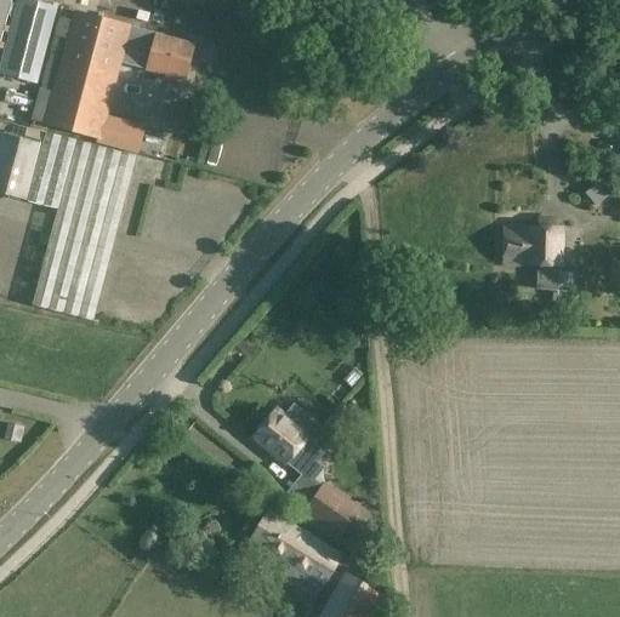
[(16,0),(0,63),(0,69),(37,79),(57,5),(37,0),(16,0)]
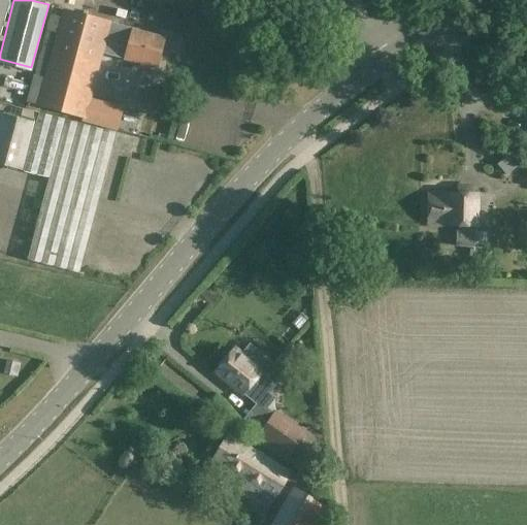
[(37,103),(36,105),(87,119),(86,122),(117,129),(122,107),(91,99),(103,53),(106,39),(128,46),(125,58),(125,60),(157,68),(165,37),(132,28),(110,22),(111,21),(63,7),(61,15),(37,103)]
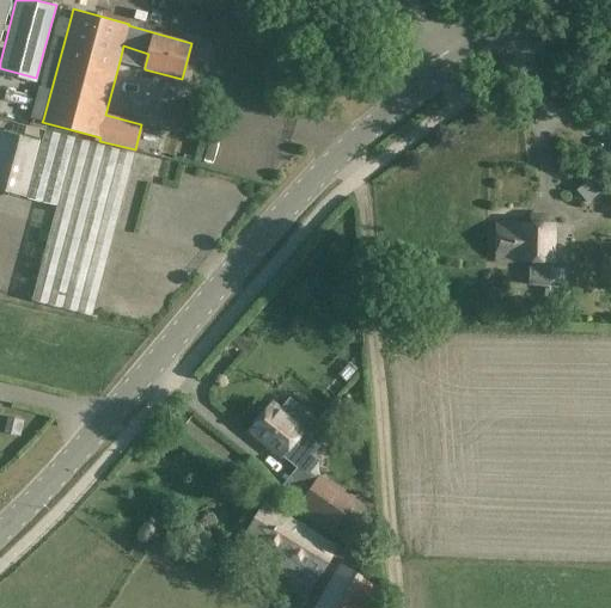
[(44,128),(42,141),(0,128),(0,189),(56,204),(31,299),(93,314),(135,152),(44,128)]
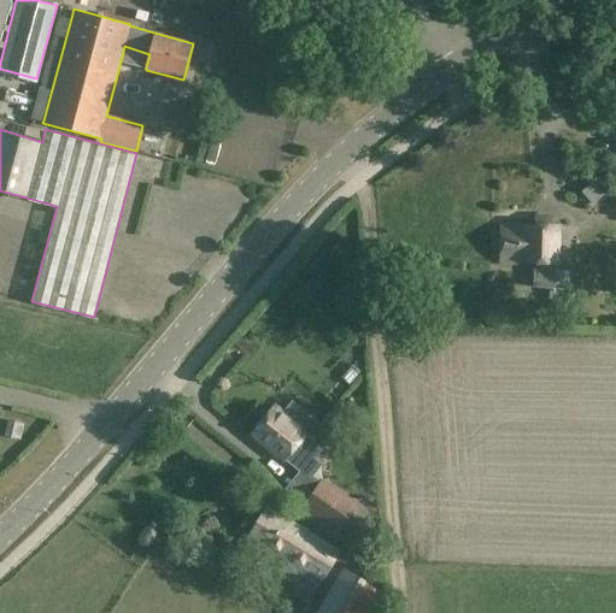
[(579,192),(591,205),(603,194),(591,181),(579,192)]
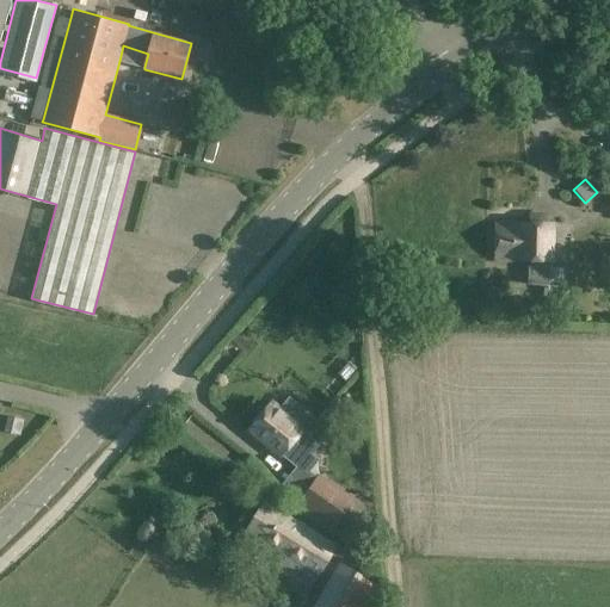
[(495,222),(494,259),(530,260),(529,284),(548,284),(549,260),(550,223),(547,223),(547,215),(530,215),(530,222),(495,222)]
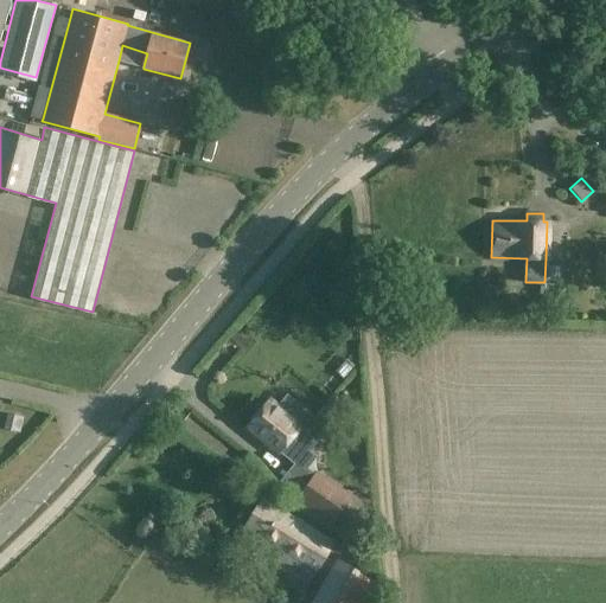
[(605,247),(605,232),(595,232),(595,247),(605,247)]
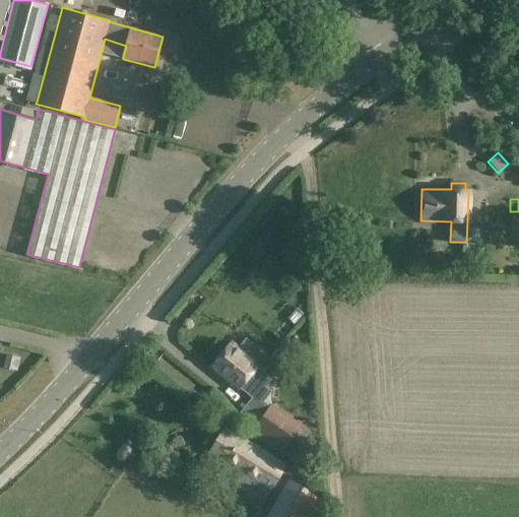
[(463,244),(463,256),(474,256),(473,244),(463,244)]
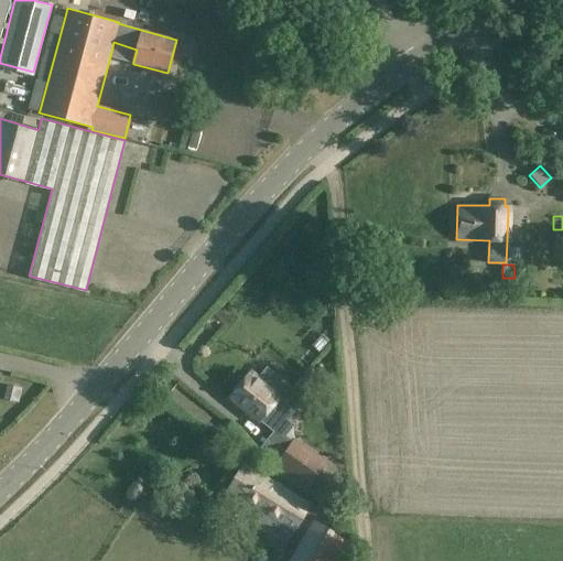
[(385,283),(385,297),(399,297),(399,283),(385,283)]
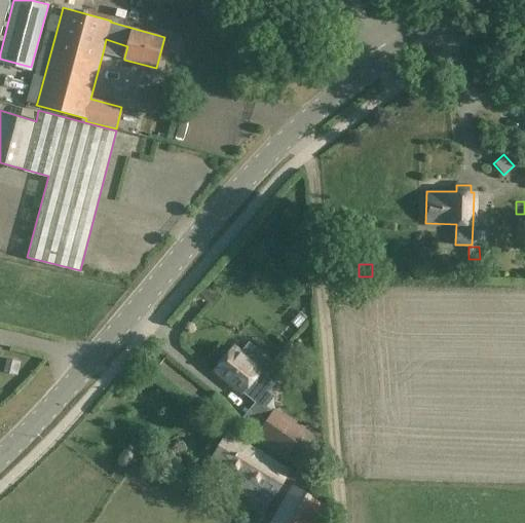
[(257,278),(251,273),(246,279),(251,285),(257,278)]
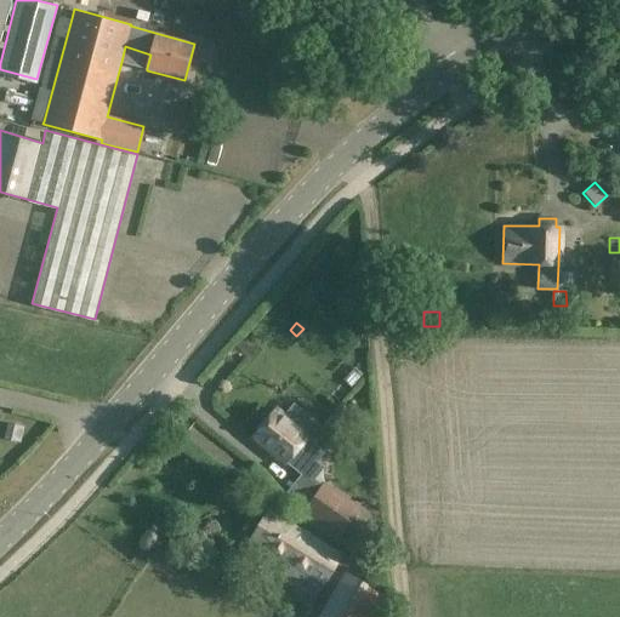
[(314,479),(320,472),(325,466),(317,460),(326,450),(316,441),(325,428),(323,426),(294,401),(283,415),(277,410),(255,436),(303,474),(288,493),(340,535),(359,510),(325,483),(323,486),(314,479)]
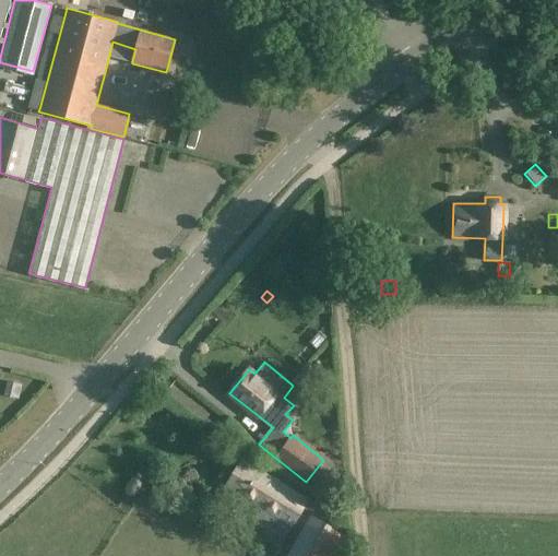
[(21,383),(7,379),(3,392),(18,397),(21,383)]
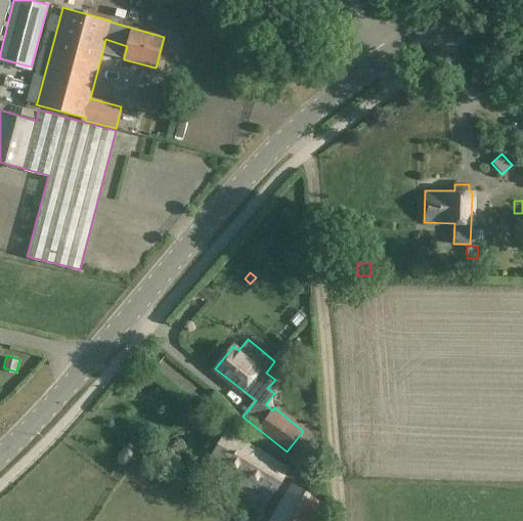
[(212,456),(214,457),(206,468),(220,476),(227,465),(248,477),(236,495),(261,511),(287,468),(226,432),(212,456)]
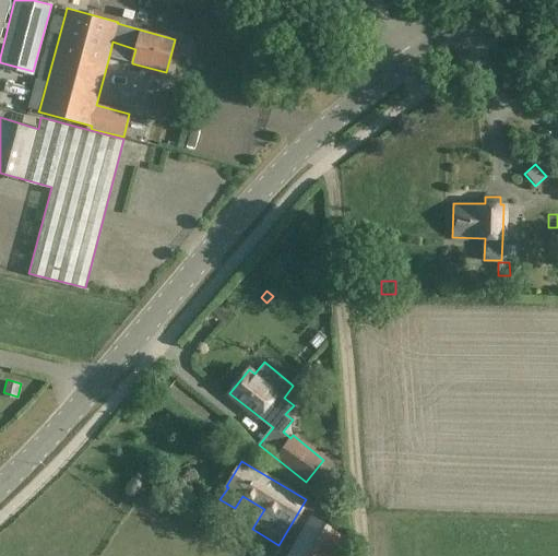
[(129,494),(134,493),(141,483),(140,477),(134,474),(131,475),(125,484),(125,491),(129,494)]
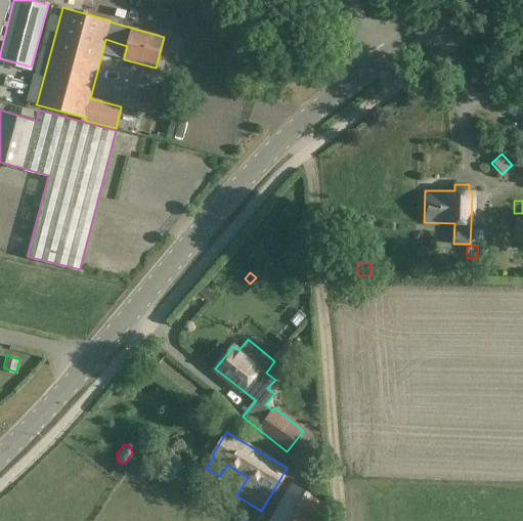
[(271,520),(317,520),(328,505),(292,484),(271,520)]
